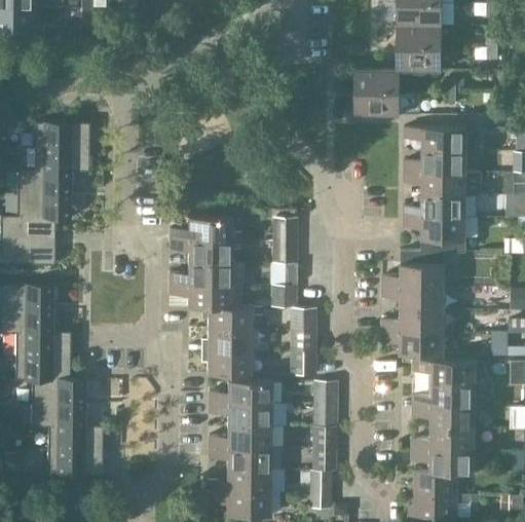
[(0,0),(0,9),(34,10),(33,0),(0,0)]
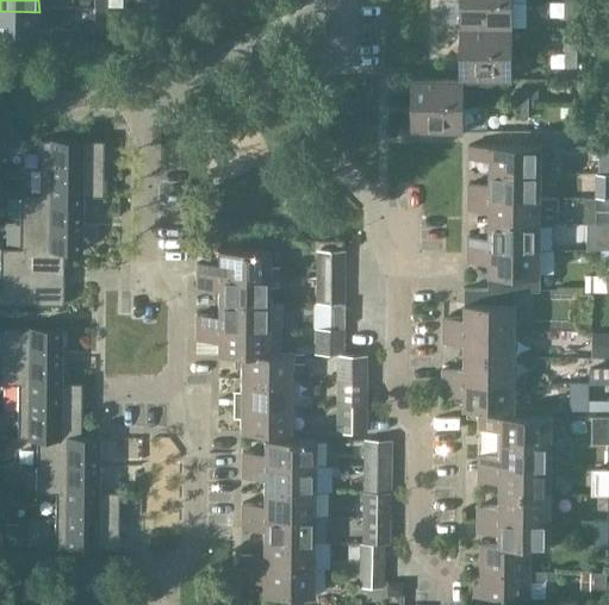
[(93,0),(94,12),(106,12),(105,0),(93,0)]
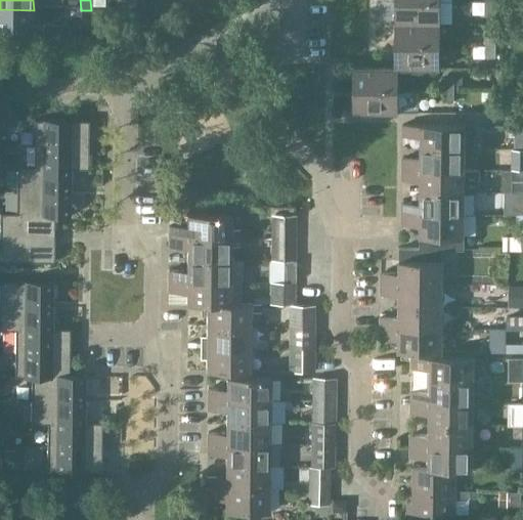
[(440,27),(440,5),(396,4),(396,27),(440,27)]
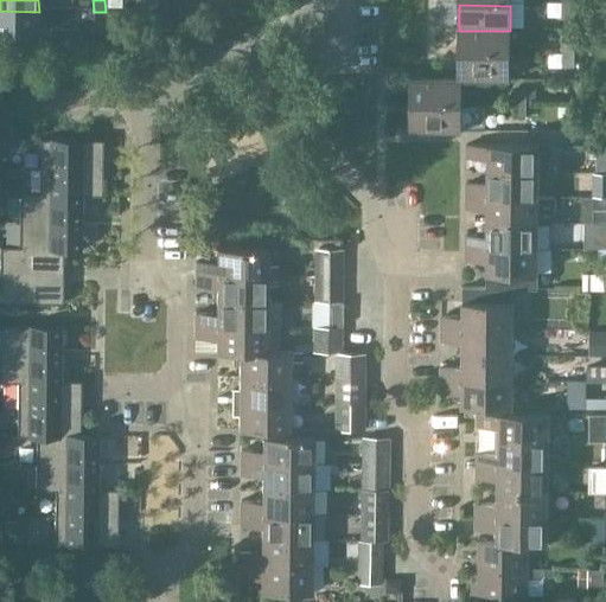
[(574,20),(574,6),(562,6),(562,20),(574,20)]
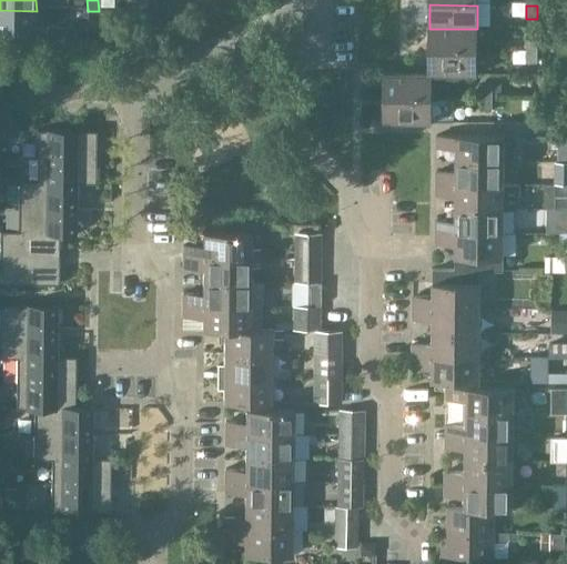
[(0,34),(36,36),(37,11),(0,10),(0,34)]
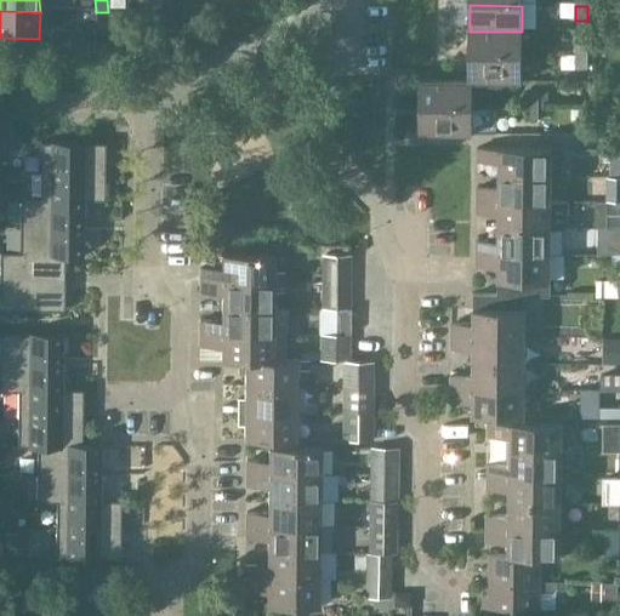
[(108,27),(108,12),(96,12),(95,26),(108,27)]
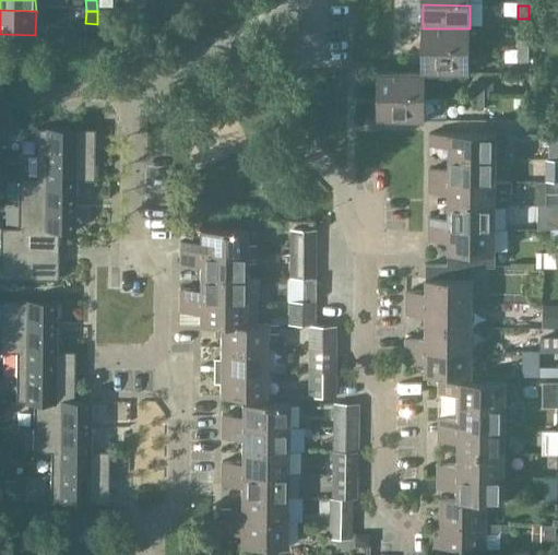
[(470,52),(470,28),(423,28),(422,52),(470,52)]
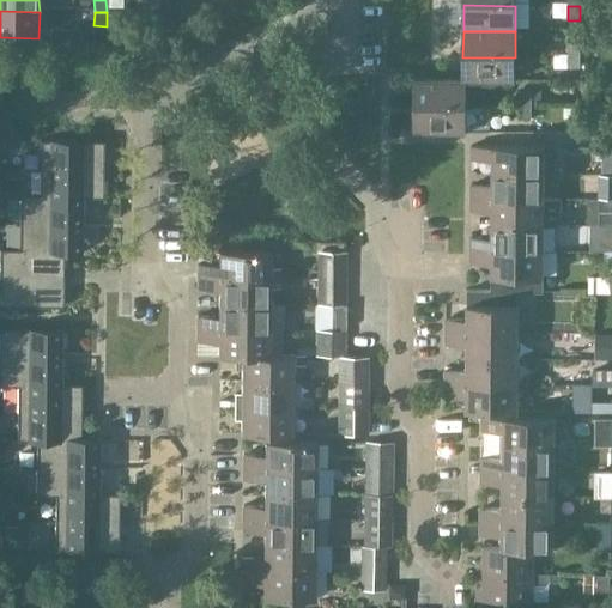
[(568,58),(580,59),(580,44),(568,44),(568,58)]
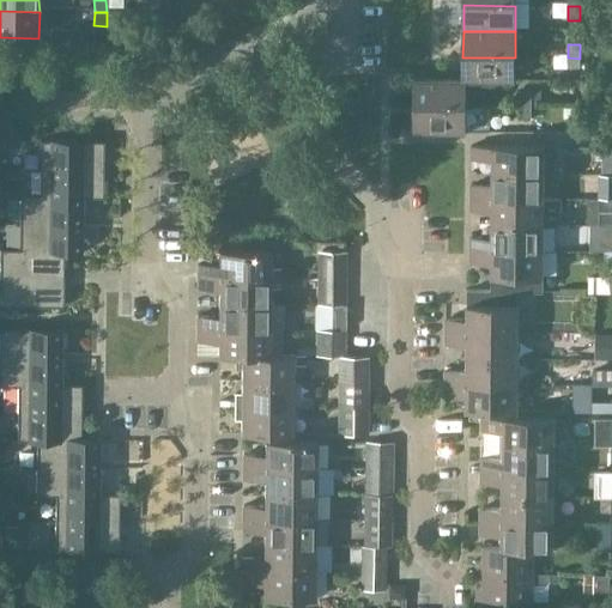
[(514,85),(515,58),(462,58),(462,83),(466,83),(466,84),(514,85)]
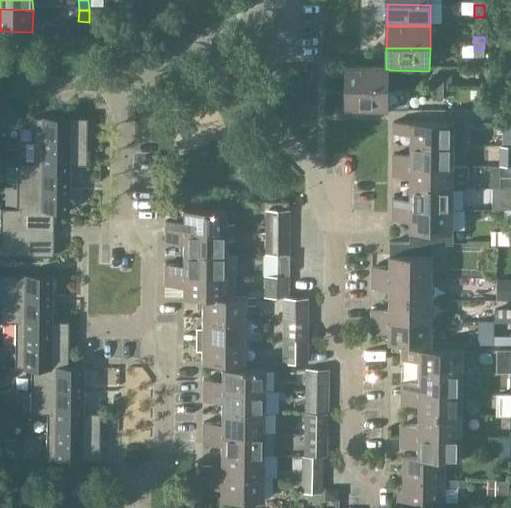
[(484,60),(484,49),(474,48),(474,60),(484,60)]
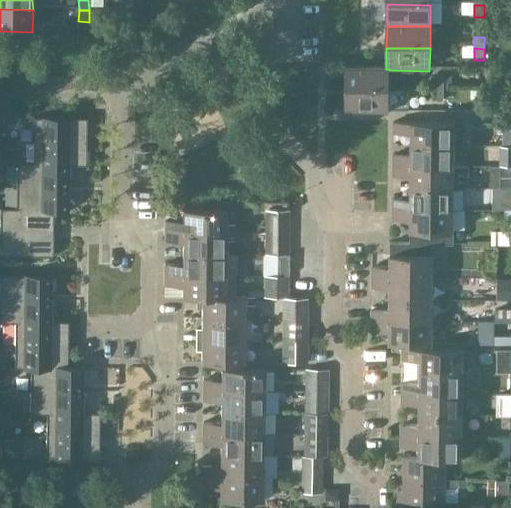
[(386,69),(367,69),(346,68),(346,91),(389,91),(389,70),(389,69),(386,69)]
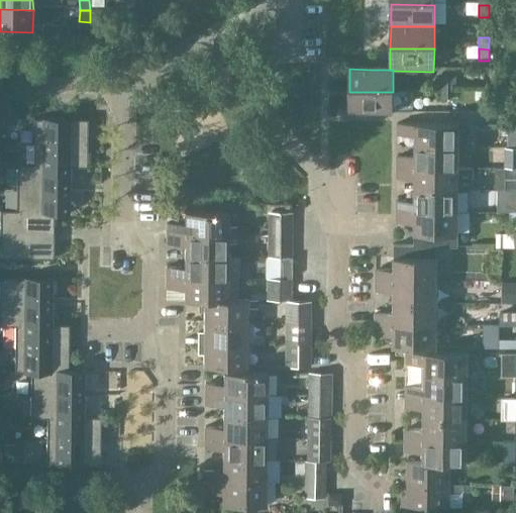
[(448,92),(448,80),(438,80),(438,92),(448,92)]
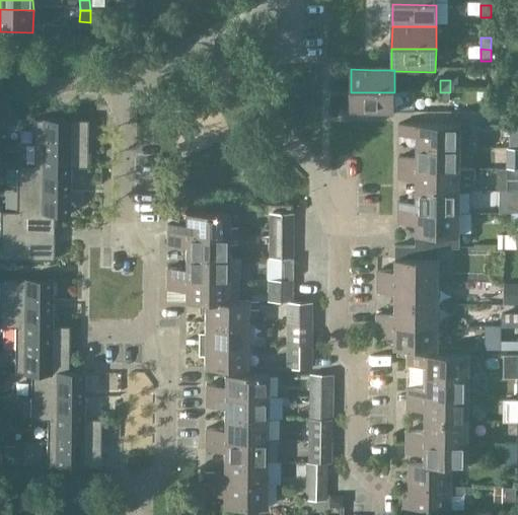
[(394,92),(351,92),(351,114),(415,115),(415,93),(394,92)]
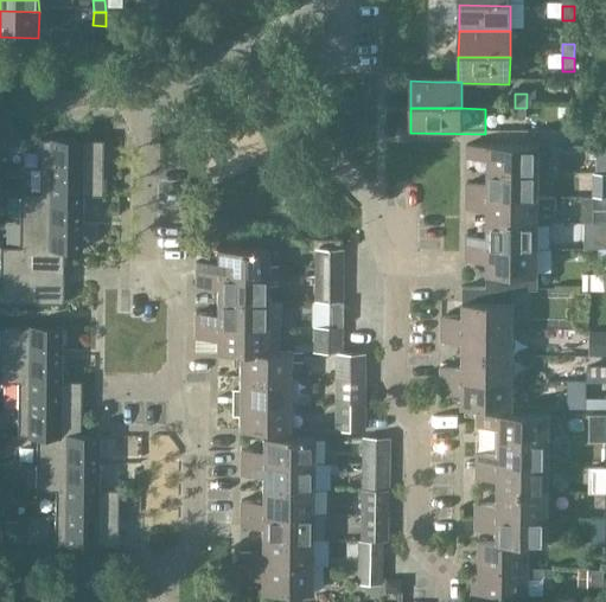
[(527,121),(527,108),(515,108),(515,121),(527,121)]
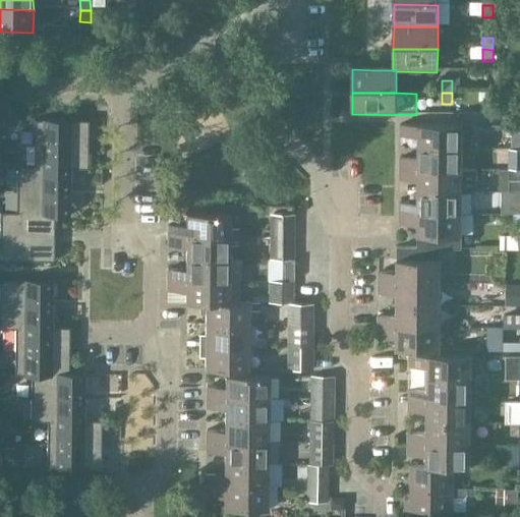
[(34,148),(88,148),(88,124),(34,123),(34,148)]
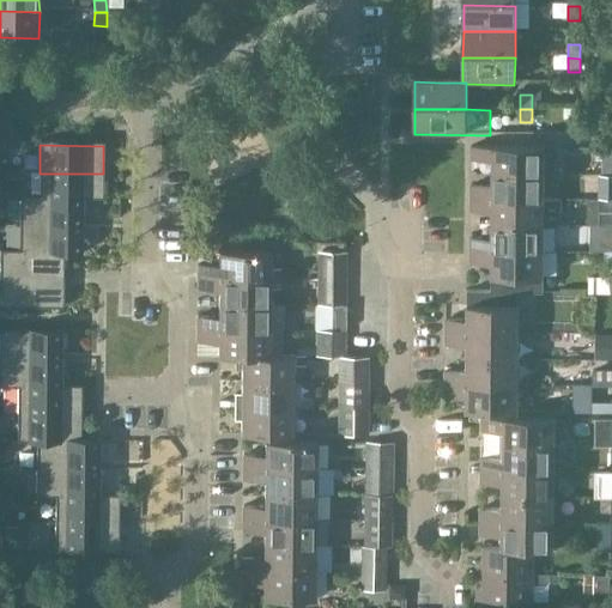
[(545,177),(545,151),(471,150),(471,163),(492,163),(492,176),(545,177)]
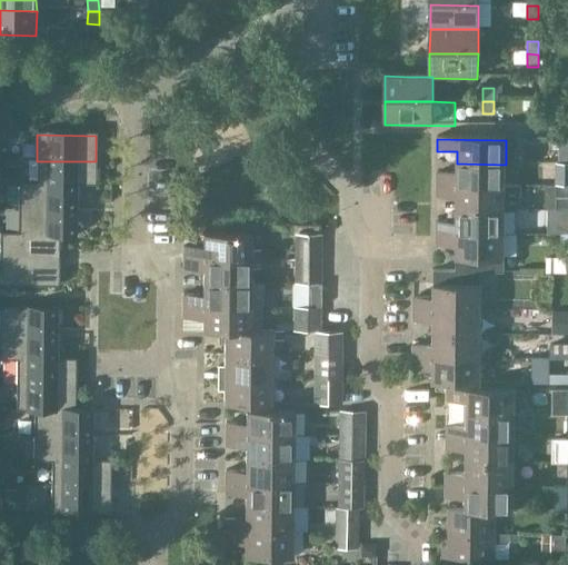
[(95,187),(96,161),(37,161),(37,186),(77,187),(95,187)]
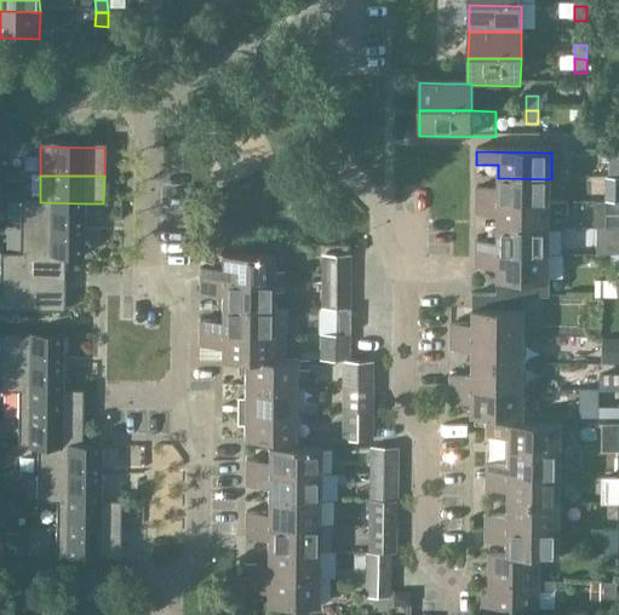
[(551,205),(551,179),(498,178),(498,191),(476,191),(476,205),(569,206),(569,205),(551,205)]
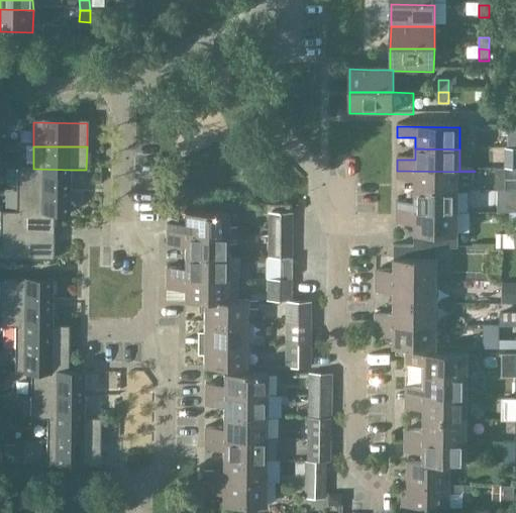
[(70,170),(33,169),(16,168),(16,192),(70,192),(70,170)]
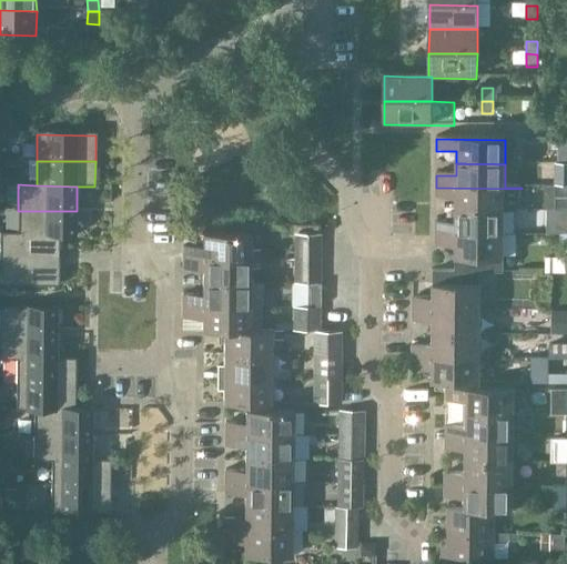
[(520,211),(522,189),(436,188),(436,199),(456,200),(456,211),(504,212),(505,210),(520,211)]
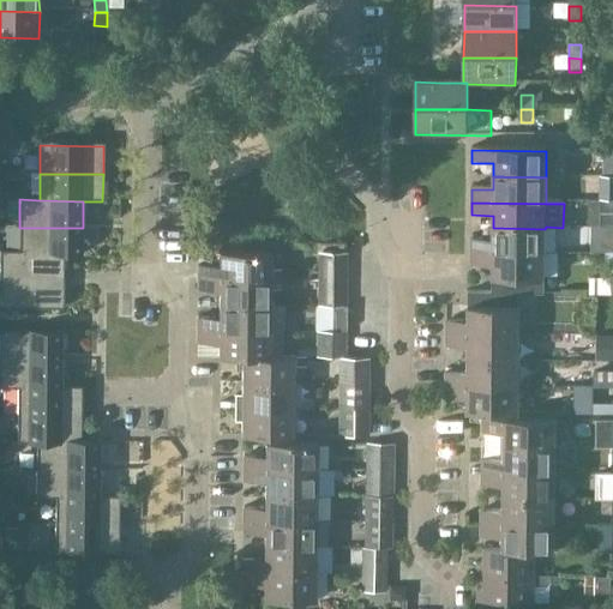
[(566,218),(566,235),(587,235),(587,217),(566,218)]
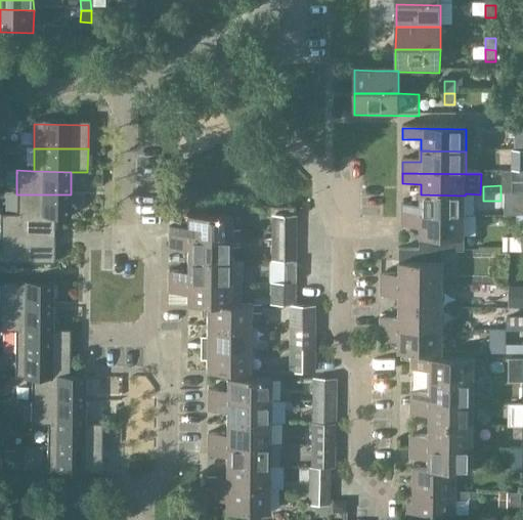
[(71,219),(71,195),(16,195),(16,217),(54,218),(54,219),(71,219)]
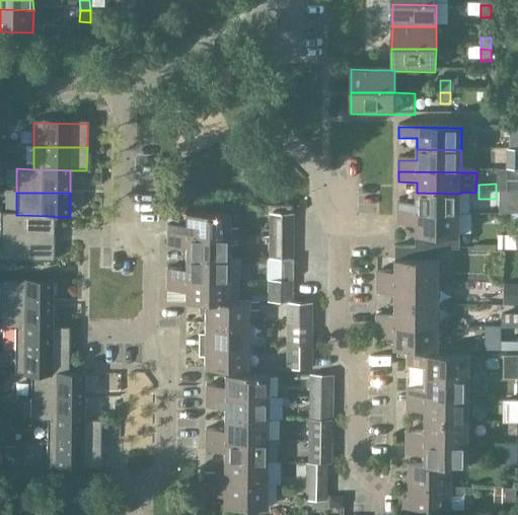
[(460,215),(460,194),(417,193),(417,204),(398,204),(398,215),(460,215)]
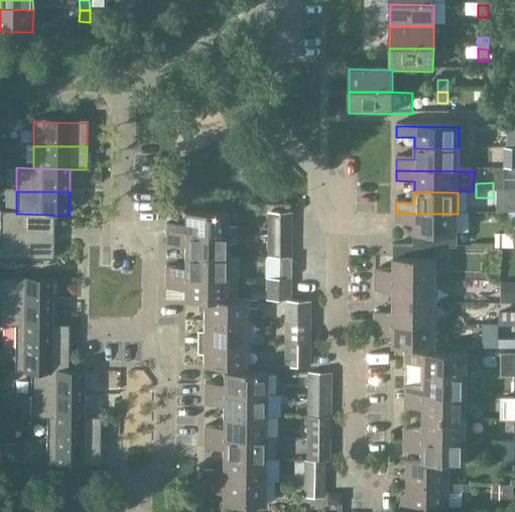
[(53,215),(16,214),(0,213),(0,237),(52,238),(53,216),(53,215)]
